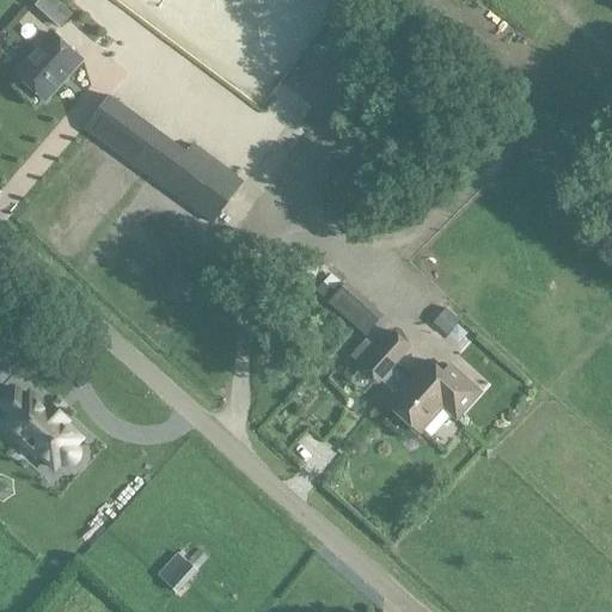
[(72,13),(57,0),(37,0),(35,4),(60,26),(72,13)]
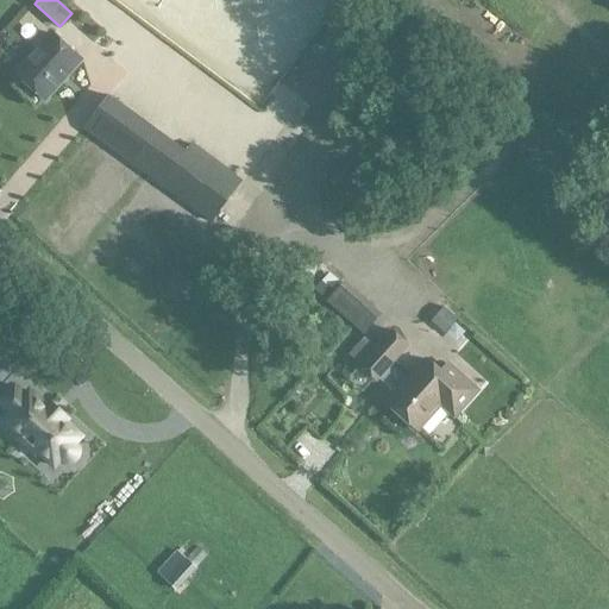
[(52,35),(17,75),(45,100),(81,60),(52,35)]
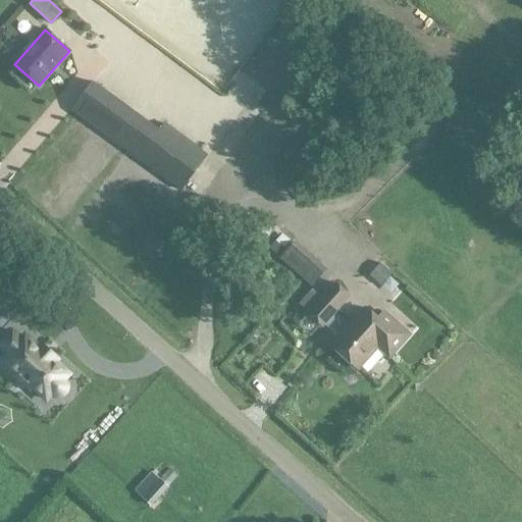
[(164,123),(160,129),(93,81),(71,110),(139,159),(181,191),(207,155),(164,123)]
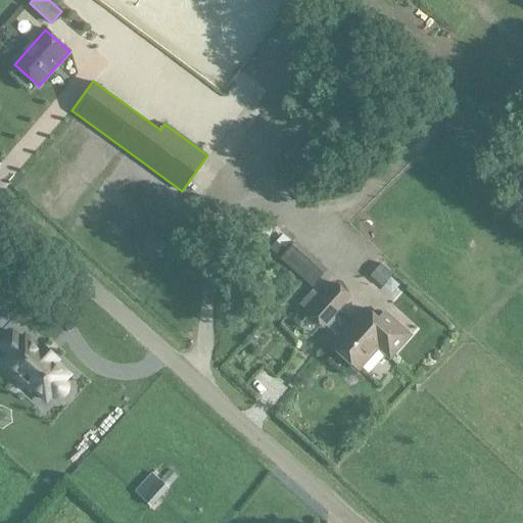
[(37,297),(18,281),(0,301),(18,318),(37,297)]
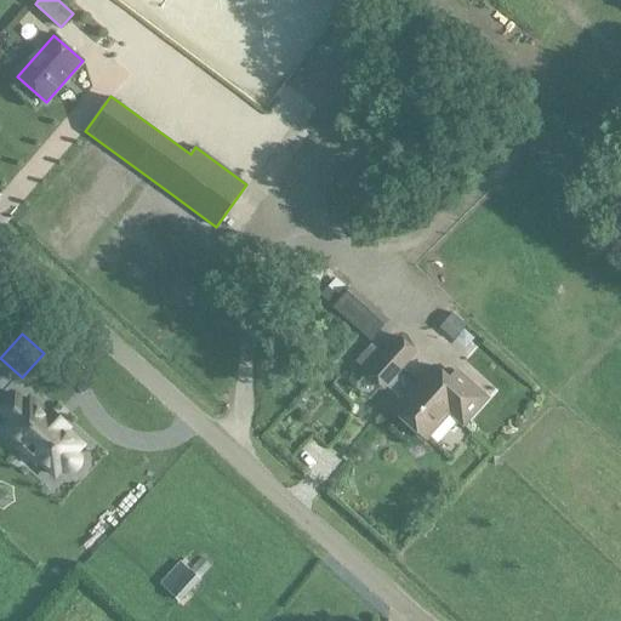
[(400,337),(391,348),(406,363),(416,352),(400,337)]
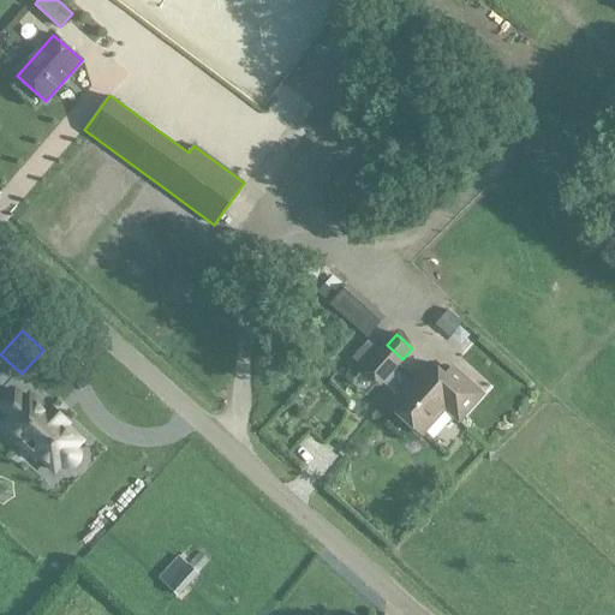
[(387,345),(364,370),(380,384),(402,359),(387,345)]
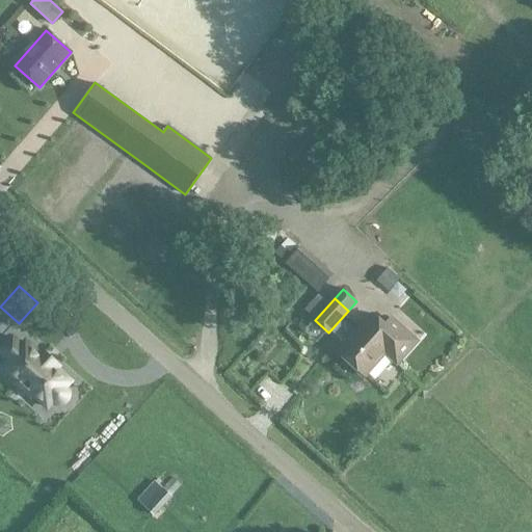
[(373,315),(360,329),(386,353),(397,364),(417,342),(392,319),(384,326),(373,315)]
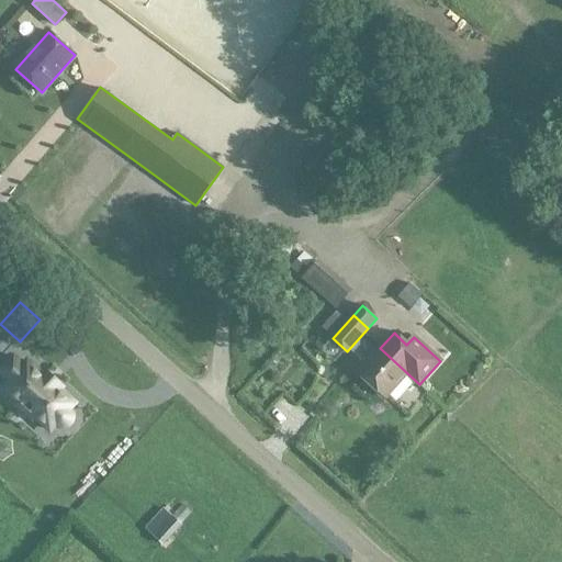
[(385,397),(407,373),(380,348),(358,372),(385,397)]
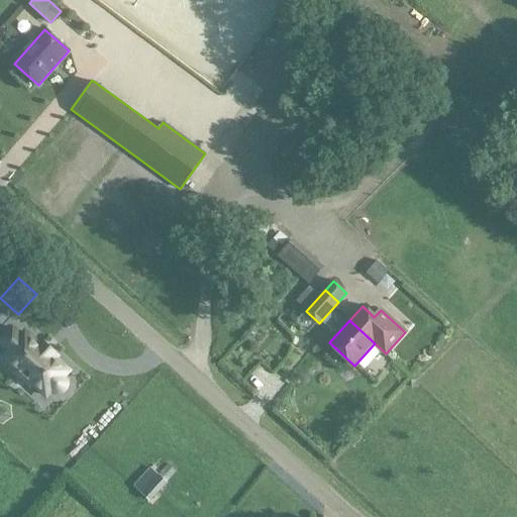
[(46,397),(50,391),(55,393),(58,394),(62,393),(65,390),(67,387),(67,383),(67,380),(64,377),(69,372),(55,358),(57,356),(41,343),(39,345),(25,332),(21,337),(12,329),(0,342),(9,350),(23,363),(17,371),(15,373),(29,386),(32,384),(46,397)]
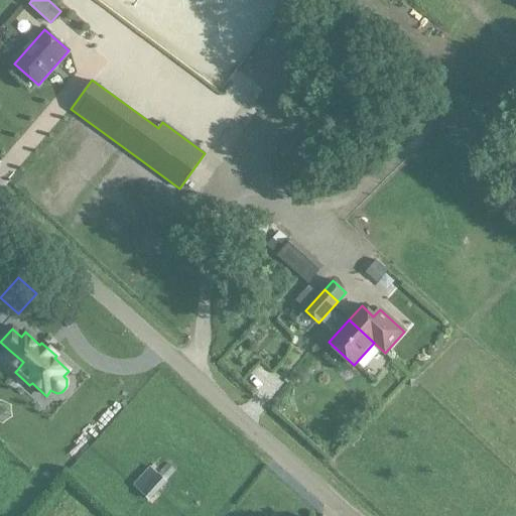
[(157,474),(151,480),(140,492),(148,500),(165,483),(157,474)]
